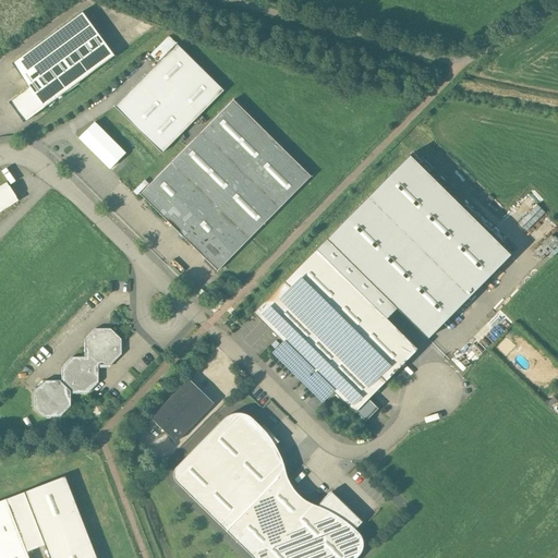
[(83,12),(12,63),(29,87),(45,108),(116,56),(89,21),(83,12)]
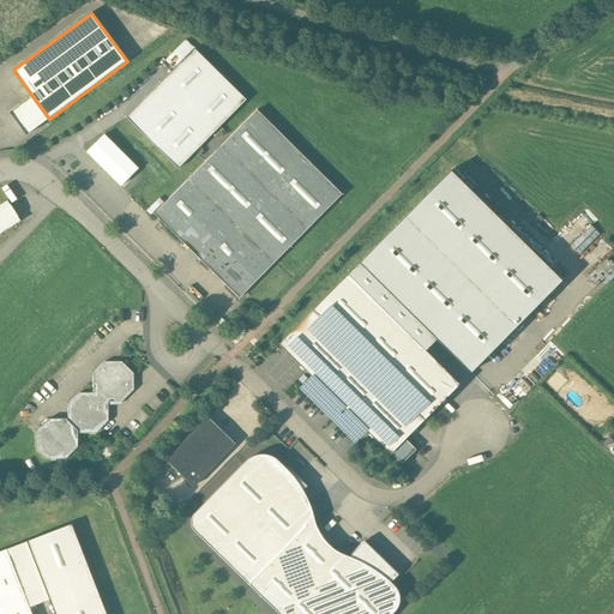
[(168,76),(127,116),(139,130),(179,168),(247,100),(194,48),(168,76)]
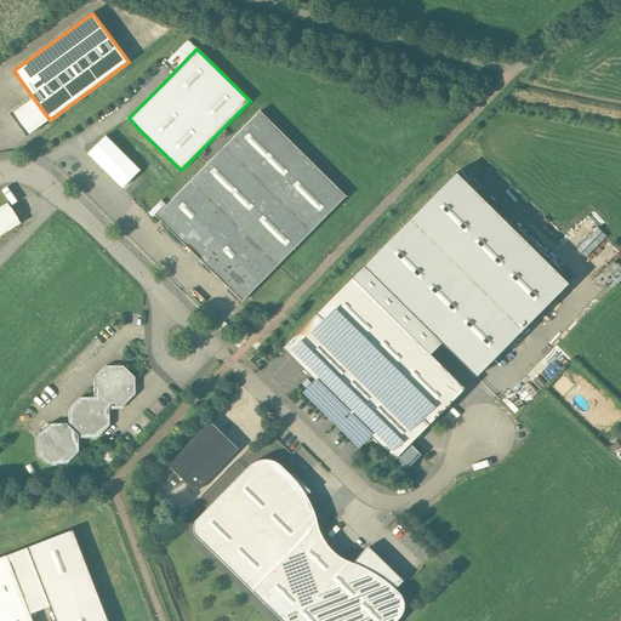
[(33,97),(10,113),(27,136),(33,132),(50,120),(33,97)]
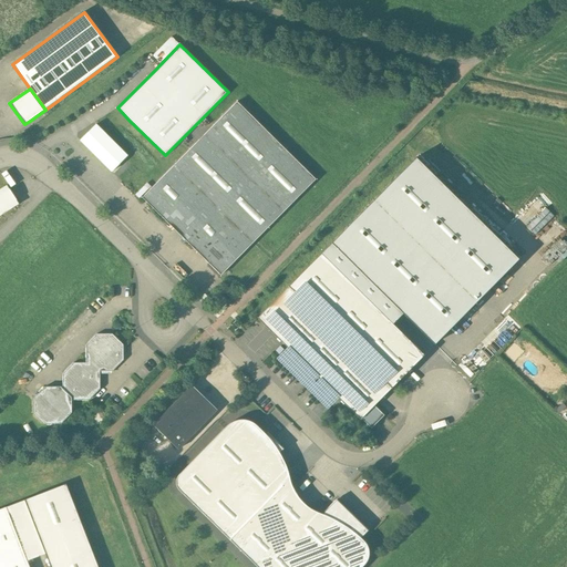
[(316,179),(237,102),(143,197),(222,275),(316,179)]
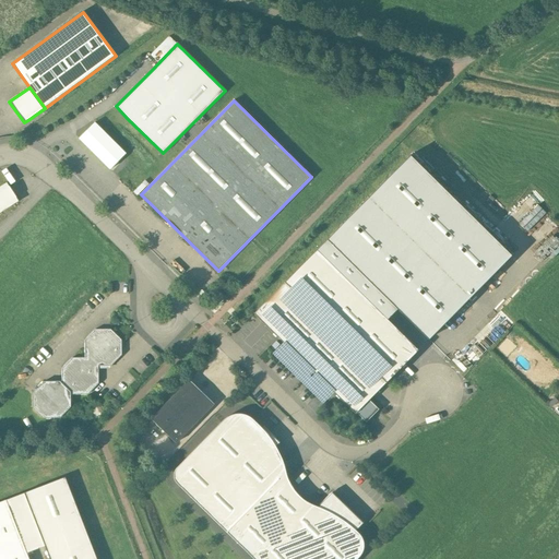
[(127,153),(95,122),(79,139),(110,169),(127,153)]
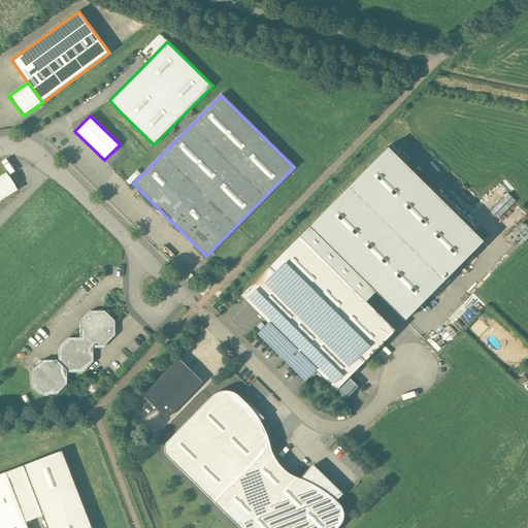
[(483,240),(388,146),(309,226),(375,292),(404,320),(483,240)]
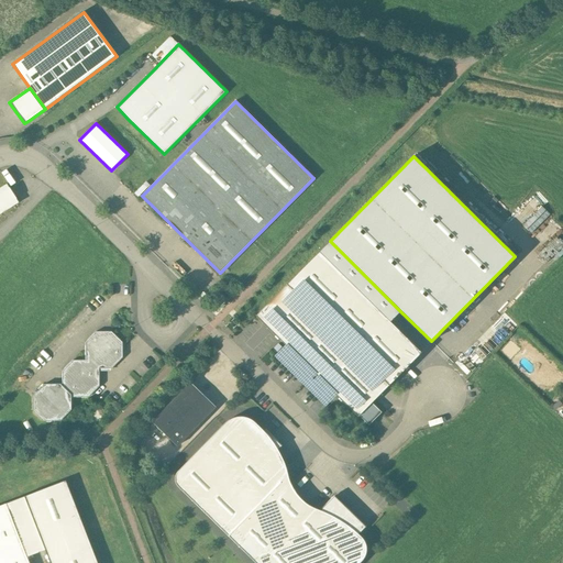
[(7,184),(0,187),(0,213),(6,211),(19,202),(7,184)]
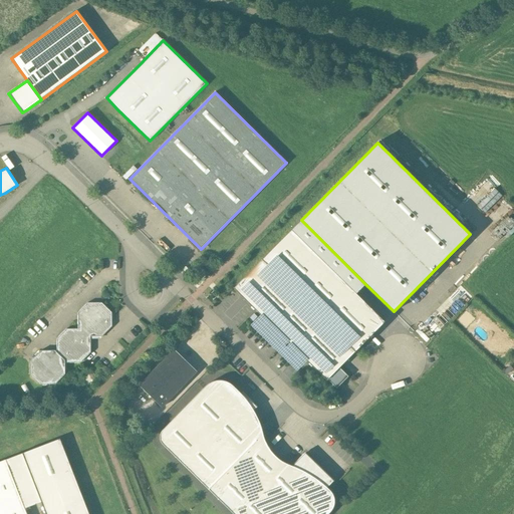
[(478,205),(486,212),(502,194),(494,187),(478,205)]
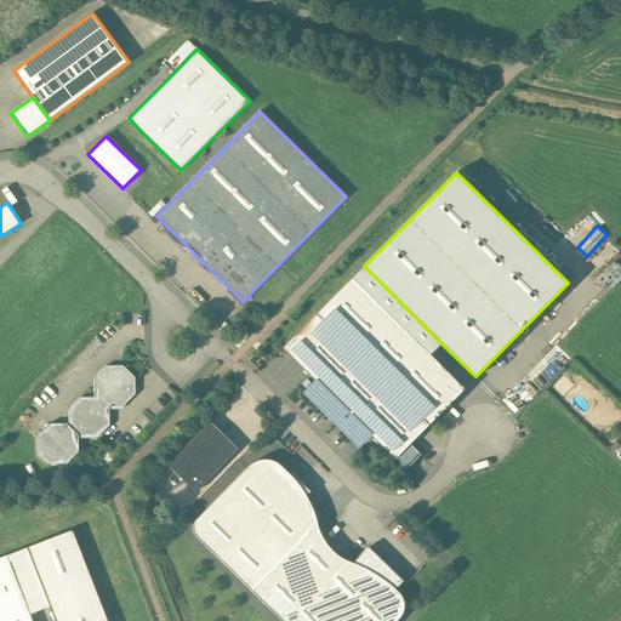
[(442,343),(364,266),(353,277),(431,354),(442,343)]
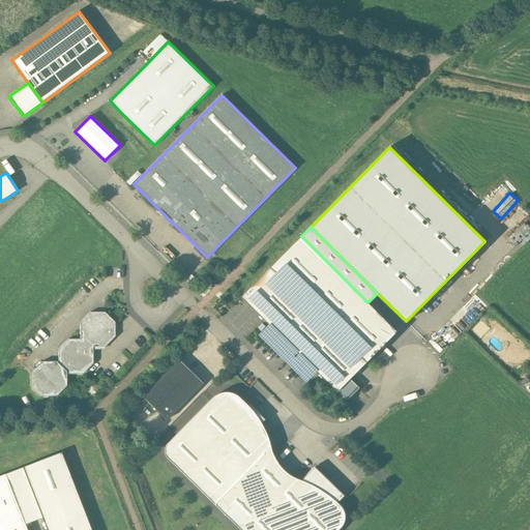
[(367,302),(301,236),(270,267),(366,361),(396,331),(367,302)]
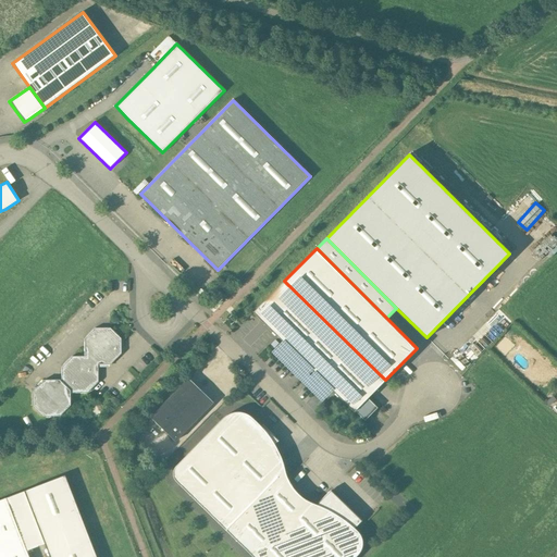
[(385,380),(284,281),(254,312),(284,343),(331,388),(355,411),(356,410),(368,398),(385,380)]
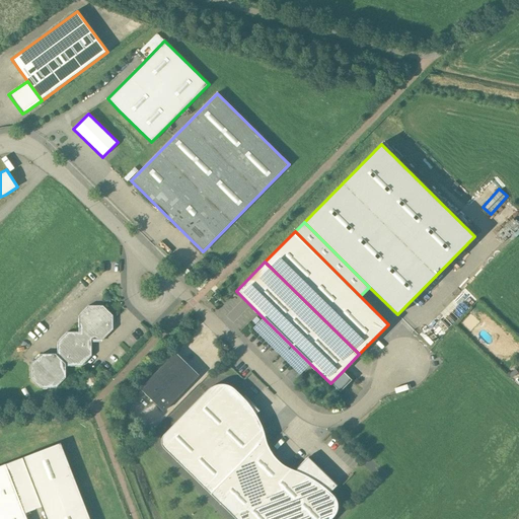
[(79,331),(67,331),(58,342),(58,354),(42,354),(31,364),(31,378),(34,381),(42,388),(56,387),(63,380),(66,377),(66,366),(82,366),(92,356),(91,340),(103,340),(114,329),(114,315),(103,305),(89,305),(79,315),(79,331)]
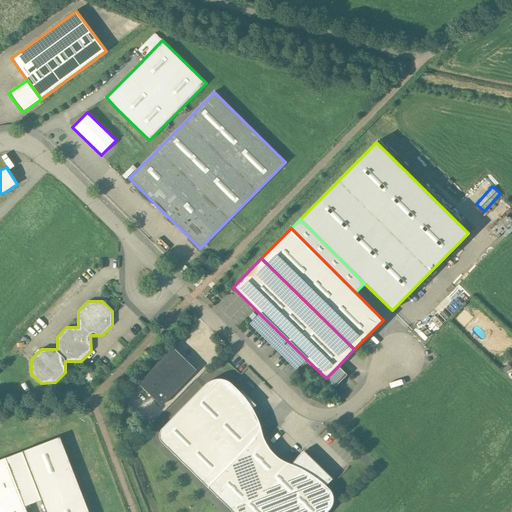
[(304,357),(261,315),(253,323),(271,341),(273,340),(279,346),(277,348),(296,366),(304,357)]
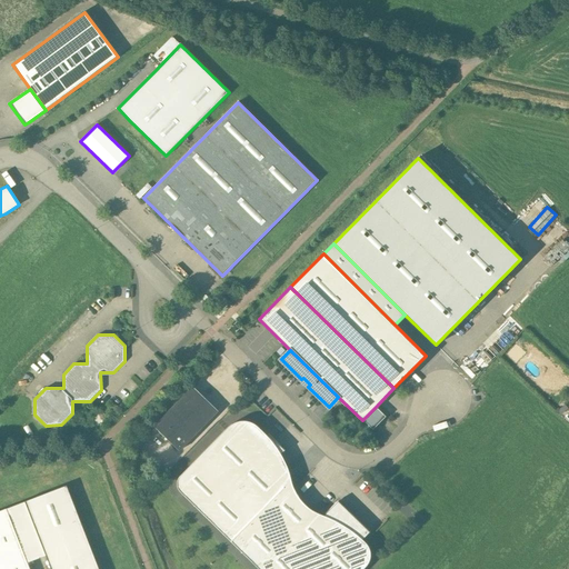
[(192,386),(153,426),(179,450),(213,416),(218,411),(192,386)]
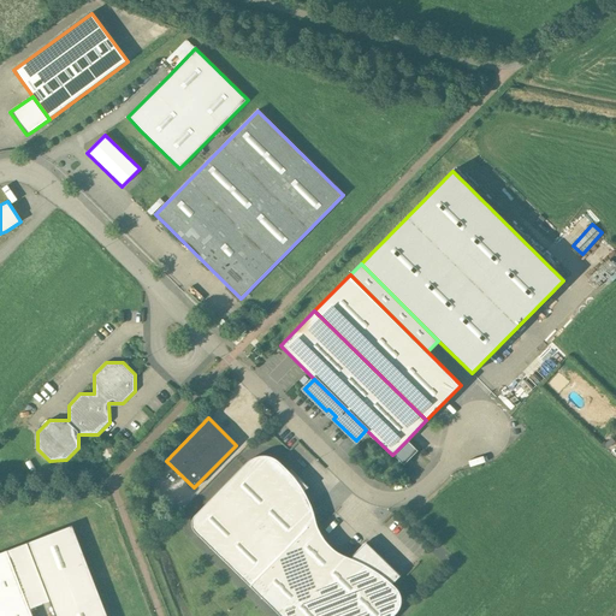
[(407,440),(394,454),(403,465),(418,450),(407,440)]
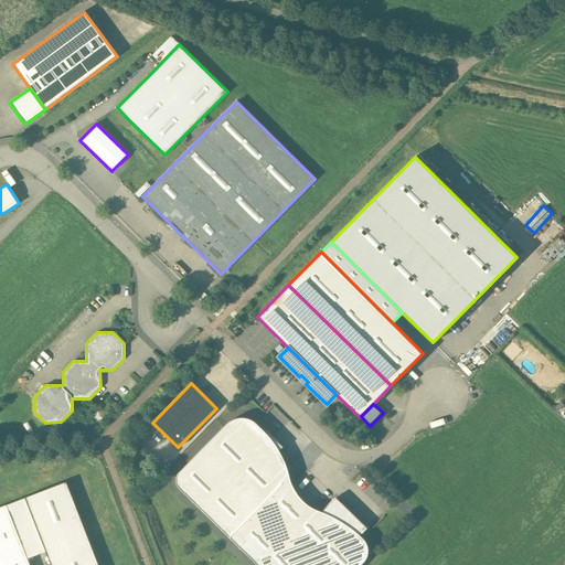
[(234,419),(227,423),(179,472),(177,477),(176,480),(177,484),(179,488),(202,511),(257,564),(360,564),(363,562),(366,556),(368,551),(366,544),(363,539),(360,535),(368,528),(343,504),(342,507),(333,499),(321,512),(316,510),(310,507),(308,509),(265,466),(279,451),(283,447),(267,432),(265,433),(255,423),(248,419),(241,417),(234,419)]
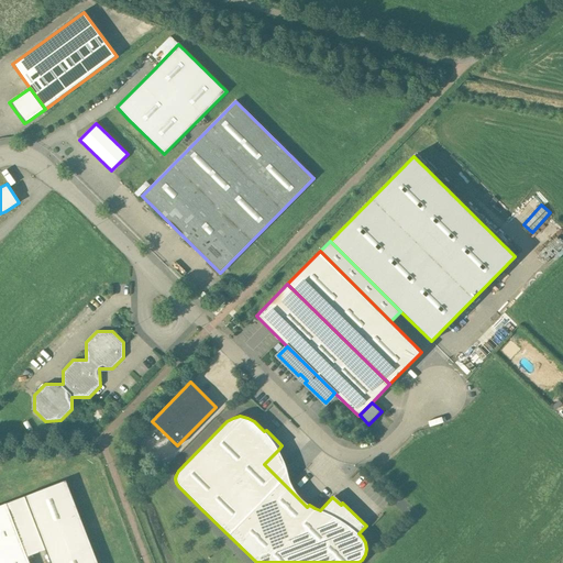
[(278,450),(264,464),(307,507),(309,505),(304,501),(299,497),(296,493),(293,486),(289,479),(287,473),(286,465),(282,456),(278,450)]
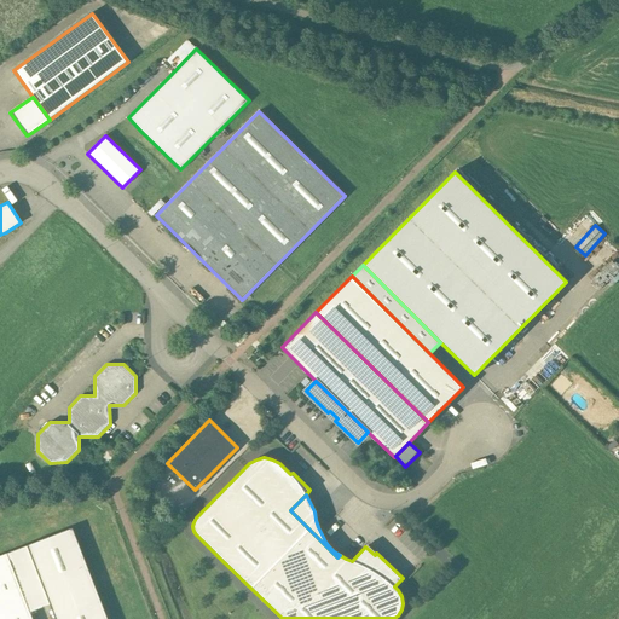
[(108,618),(73,527),(27,545),(50,605),(56,618),(108,618)]
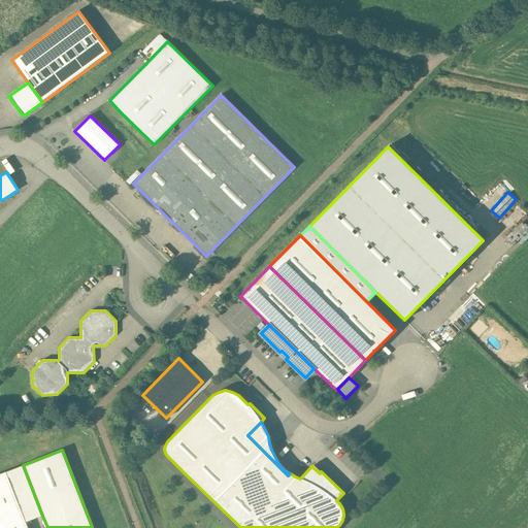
[(311,466),(320,473),(321,471),(314,464),(311,466)]
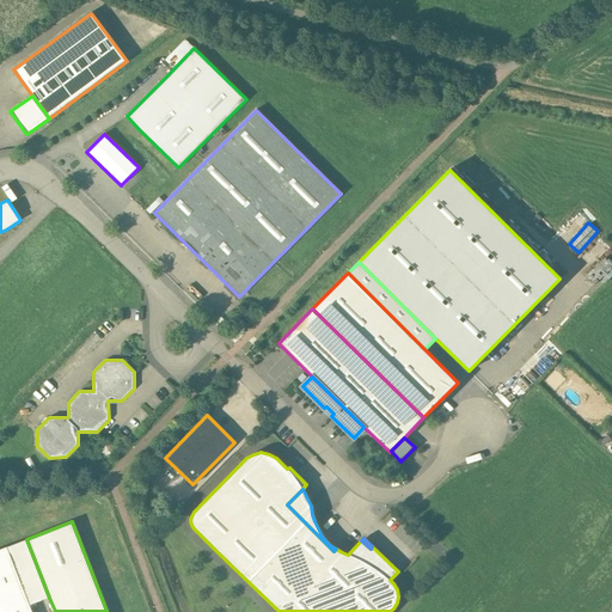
[(49,598),(26,539),(7,548),(30,605),(49,598)]
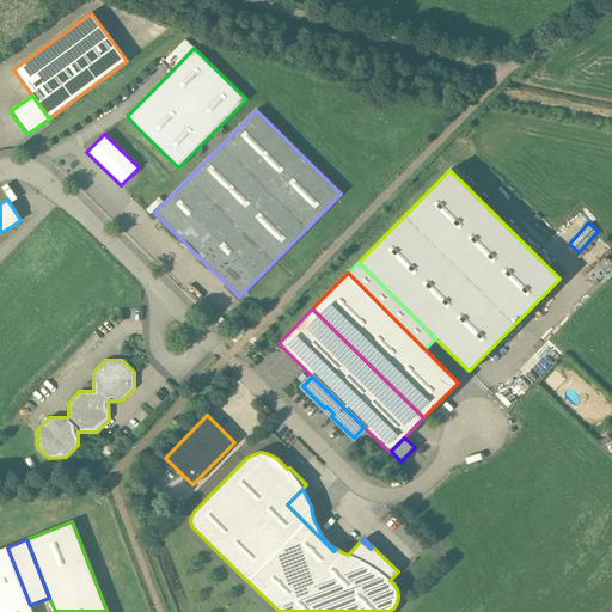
[(7,548),(0,549),(0,611),(31,611),(30,605),(7,548)]
